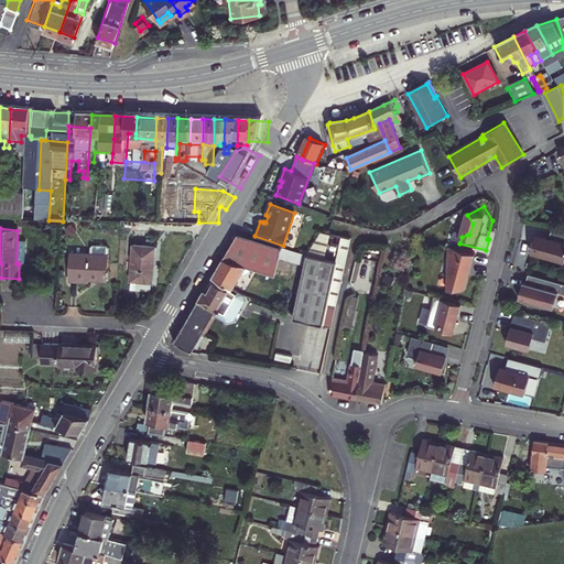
[(563,230),(552,229),(550,240),(537,236),(531,255),(563,262),(563,230)]
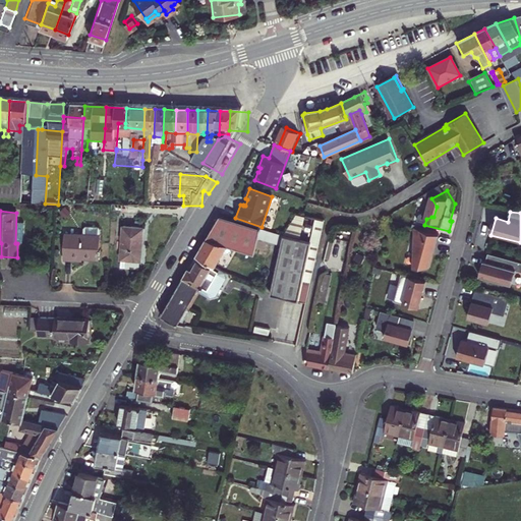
[(284,236),(302,240),(307,218),(293,214),(284,236)]
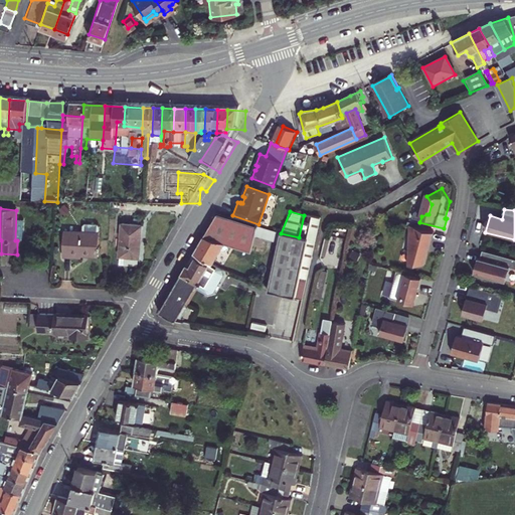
[(255,228),(216,215),(204,236),(195,253),(214,265),(226,243),(250,249),(255,228)]
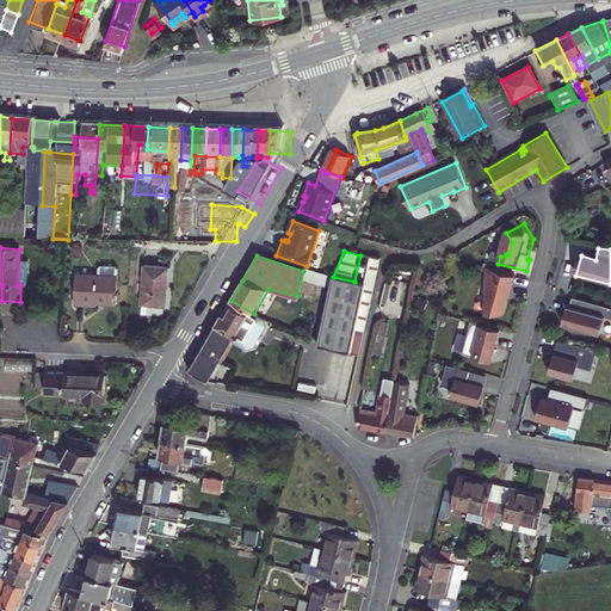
[(351,350),(360,352),(382,260),(371,258),(366,284),(351,350)]
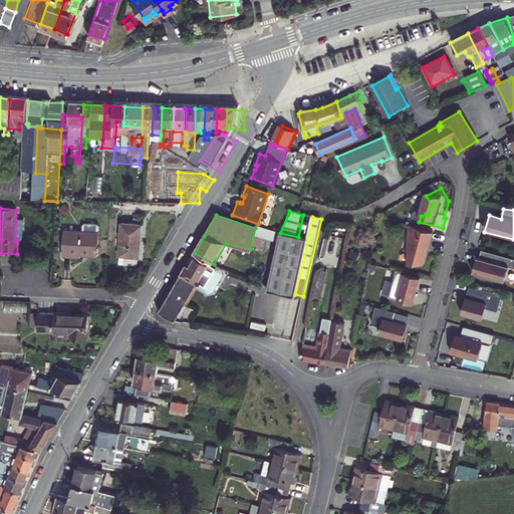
[(64,230),(63,256),(82,257),(82,254),(98,255),(99,225),(97,223),(85,223),(83,224),(82,231),(64,230)]
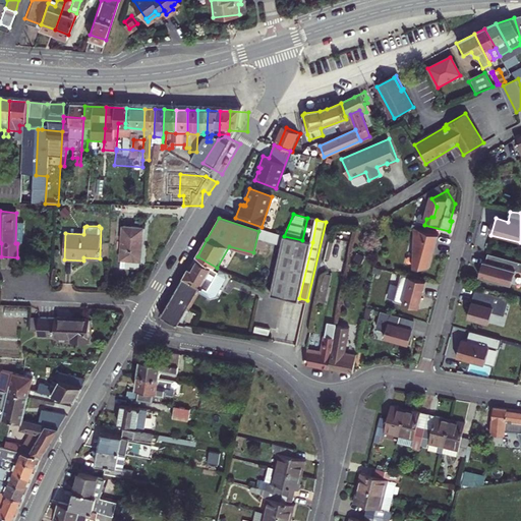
[(129,259),(128,267),(141,268),(142,228),(123,227),(122,258),(129,259)]
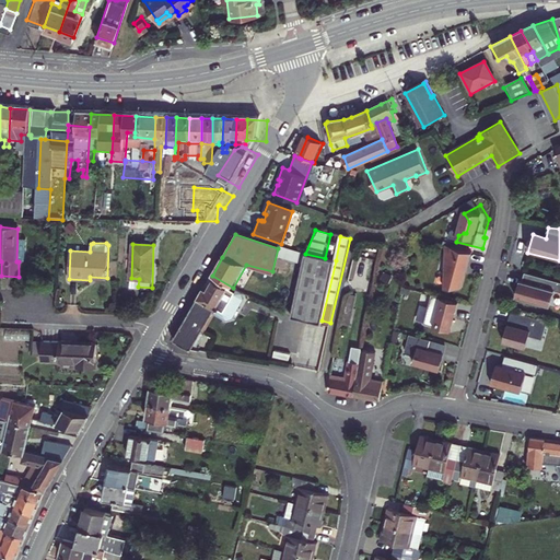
[(444,246),(444,289),(462,289),(471,254),(444,246)]
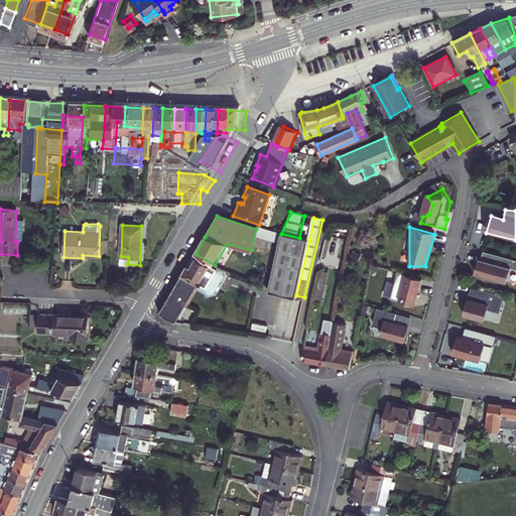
[(281,234),(269,289),(296,295),(309,240),(299,238),(281,234)]
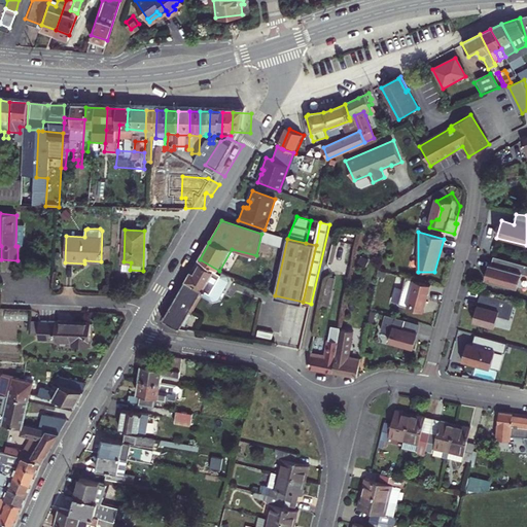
[(526,267),(501,260),(498,273),(495,272),(492,283),(524,292),(526,282),(526,267)]
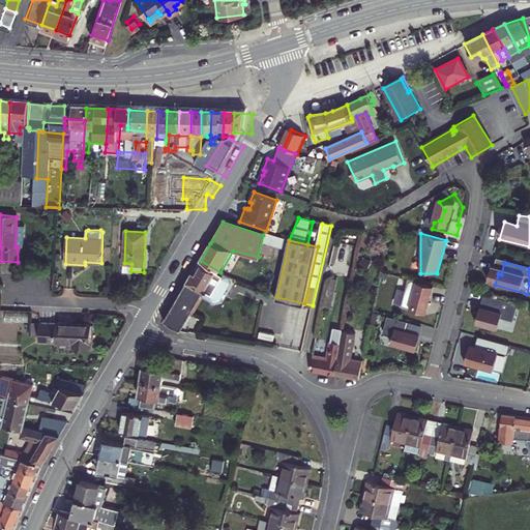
[(223,277),(202,265),(196,275),(194,273),(165,322),(181,331),(205,293),(211,296),(223,277)]
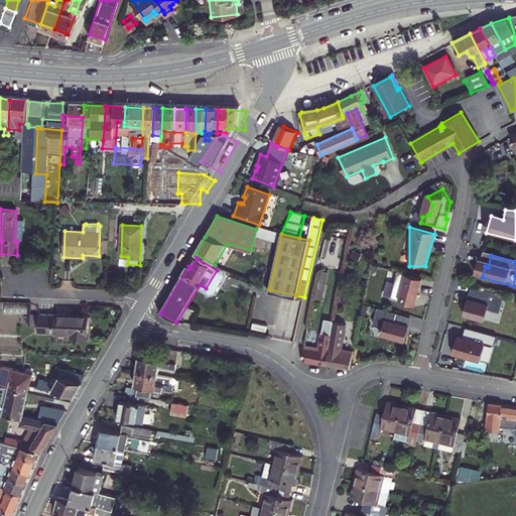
[(324,269),(320,282),(327,283),(330,270),(324,269)]
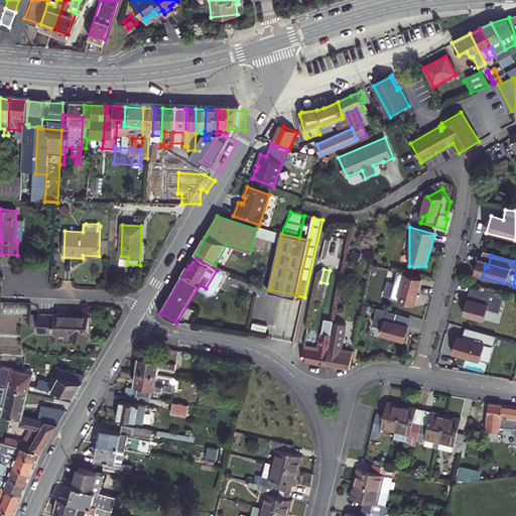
[(397,273),(389,299),(414,306),(421,279),(397,273)]
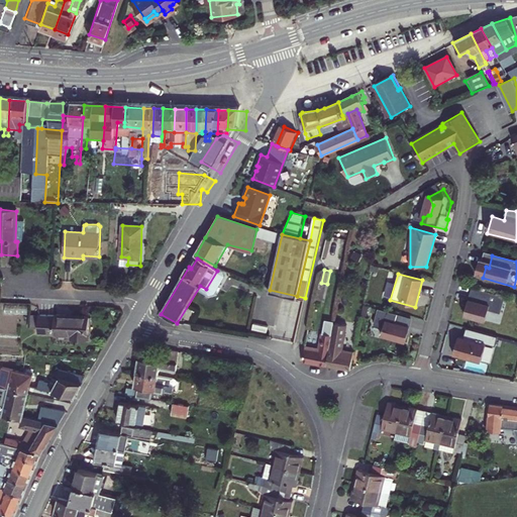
[(506,298),(473,289),(464,317),(486,322),(489,311),(501,314),(506,298)]
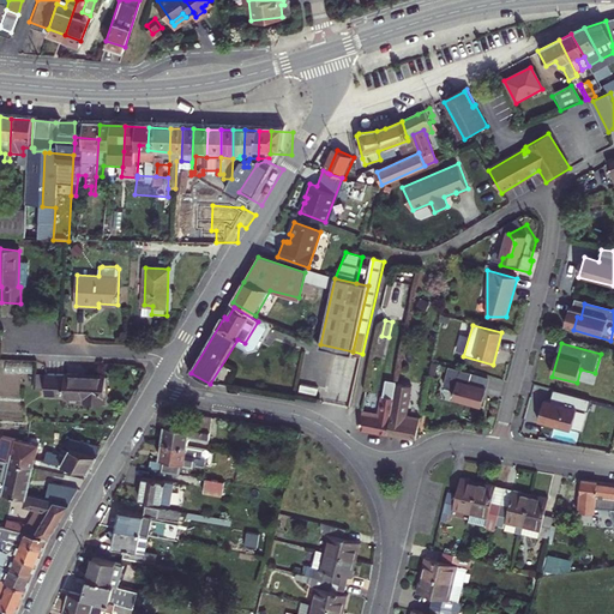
[(481,377),(457,371),(452,389),(464,392),(462,403),(491,410),(495,392),(479,387),(481,377)]
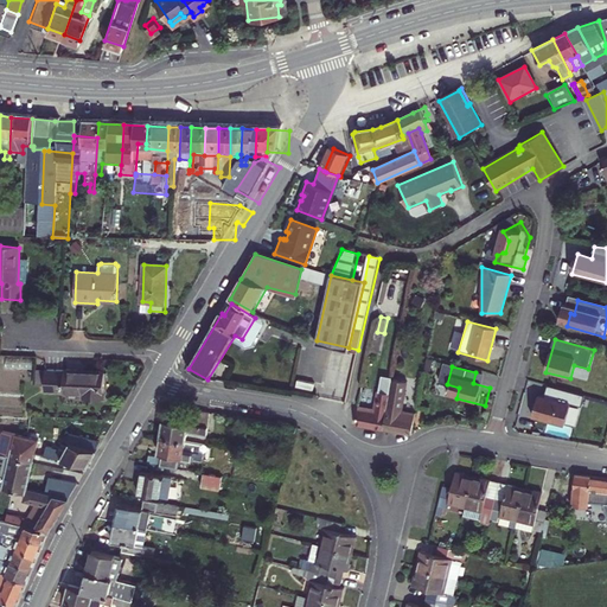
[(49,385),(49,393),(88,394),(88,398),(107,398),(107,378),(109,378),(109,374),(107,374),(107,371),(40,371),(40,385),(49,385)]
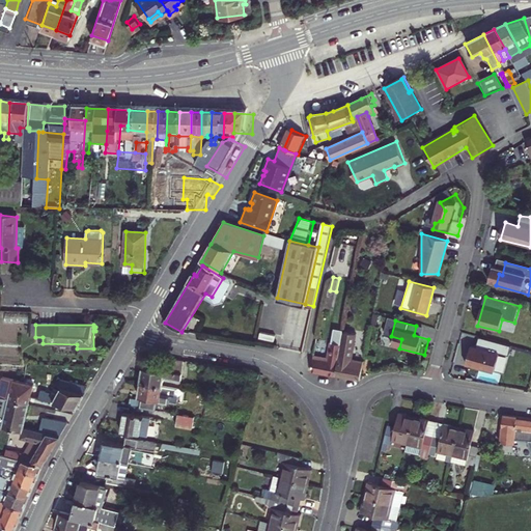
[(416,326),(414,335),(428,339),(430,330),(416,326)]
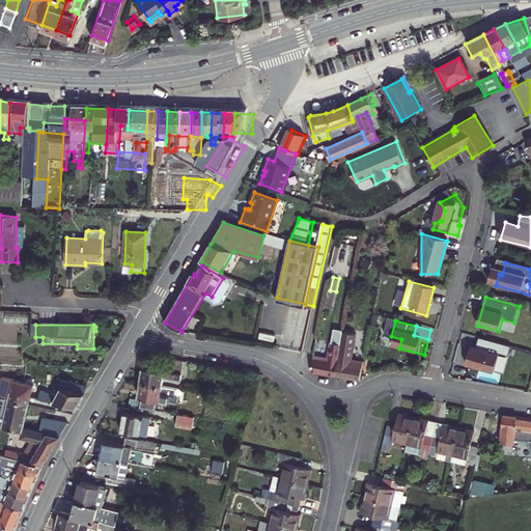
[(341,343),(334,374),(360,379),(364,360),(350,358),(356,332),(344,330),(341,343)]
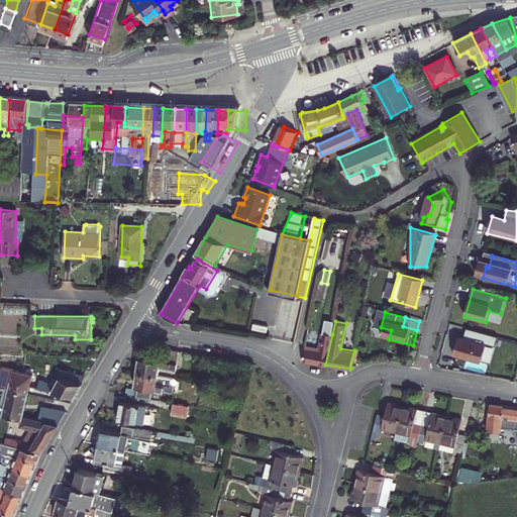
[(505,340),(474,331),(471,341),(466,339),(460,357),(488,366),(493,347),(502,349),(505,340)]
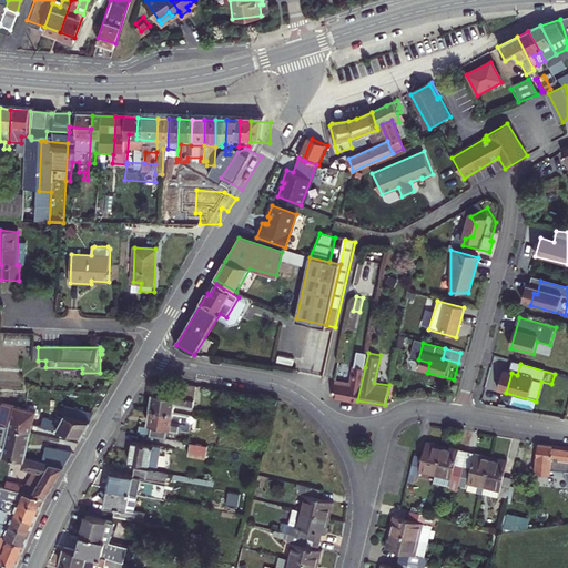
[(351,385),(335,383),(333,396),(357,401),(365,367),(355,365),(351,385)]
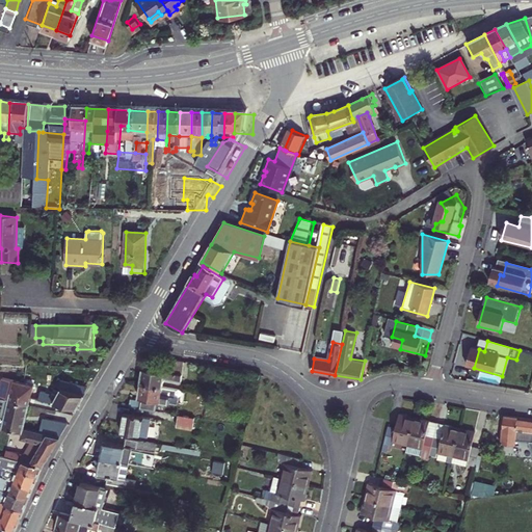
[(143,367),(141,382),(162,386),(163,377),(180,380),(181,373),(176,372),(178,360),(165,357),(163,371),(143,367)]
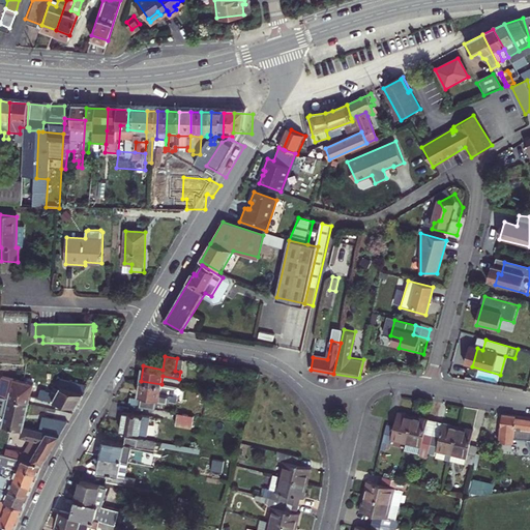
[(0,389),(10,392),(8,399),(30,404),(31,398),(32,393),(34,384),(13,379),(12,383),(0,380),(0,389)]
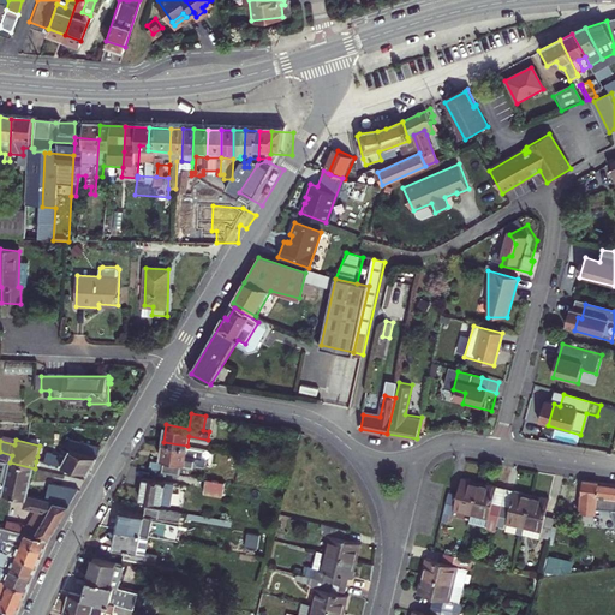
[(53,460),(37,457),(36,461),(88,473),(101,454),(97,454),(99,446),(83,442),(79,451),(72,448),(64,461),(55,459),(53,460)]
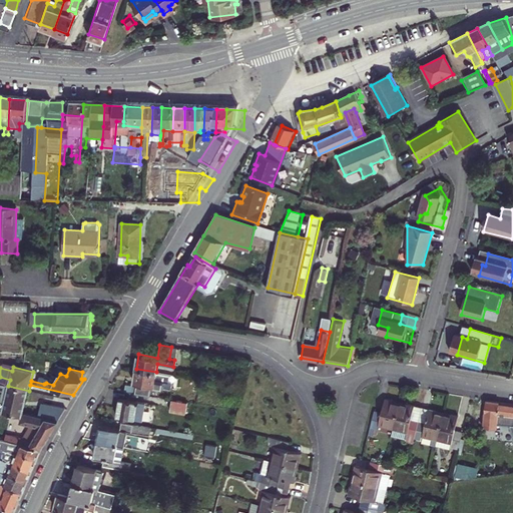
[(155,378),(156,372),(136,369),(134,382),(137,383),(135,393),(151,395),(152,385),(170,388),(171,380),(155,378)]
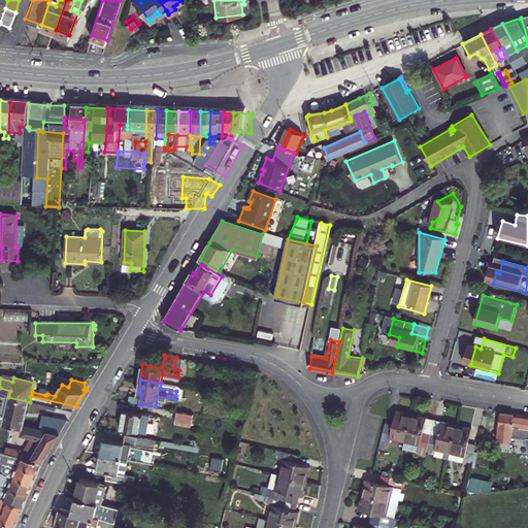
[(0,424),(23,429),(24,424),(30,402),(8,397),(0,395),(0,424)]
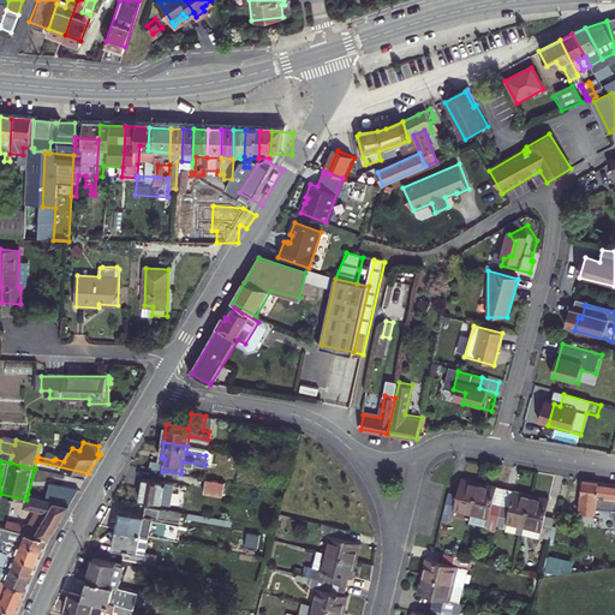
[(304,469),(298,467),(294,479),(302,481),(304,469)]
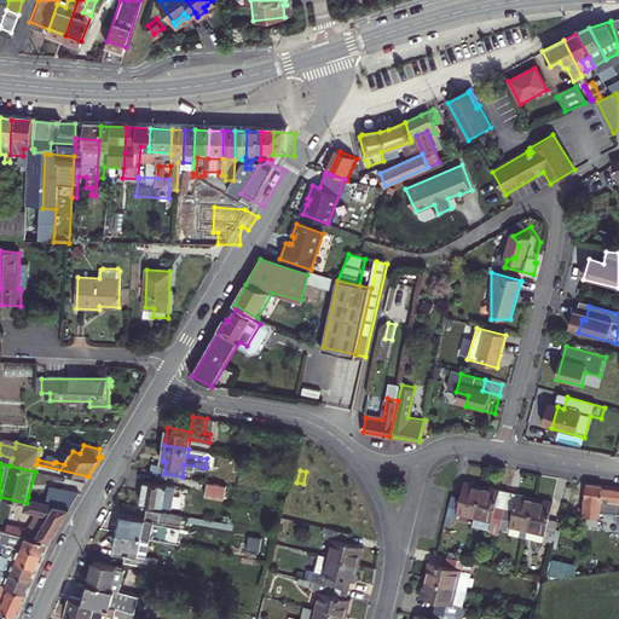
[(174,485),(144,479),(140,502),(171,507),(174,485)]
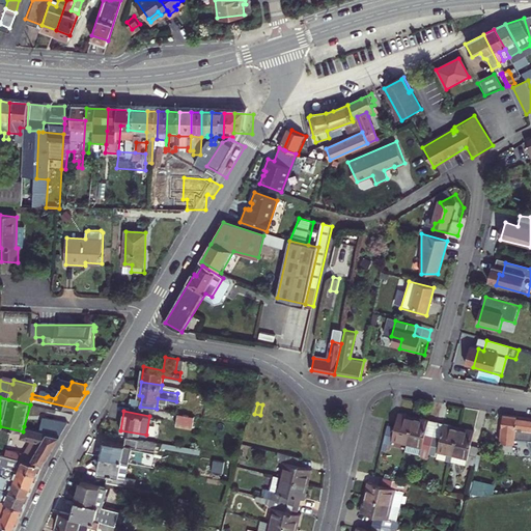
[(193,415),(177,413),(175,423),(191,426),(193,415)]
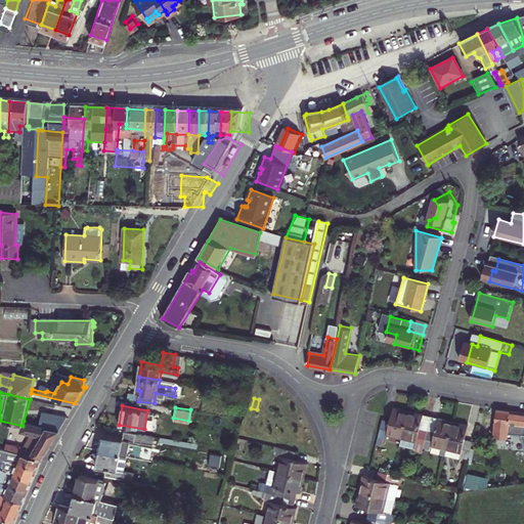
[(417,415),(401,411),(398,426),(391,424),(385,447),(389,447),(390,442),(393,443),(394,439),(409,442),(417,415)]
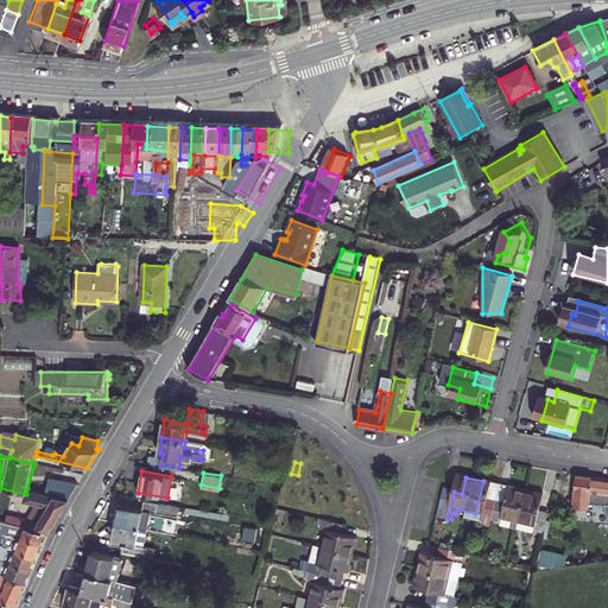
[(607,482),(583,479),(578,510),(594,511),(595,506),(607,507),(607,482)]
